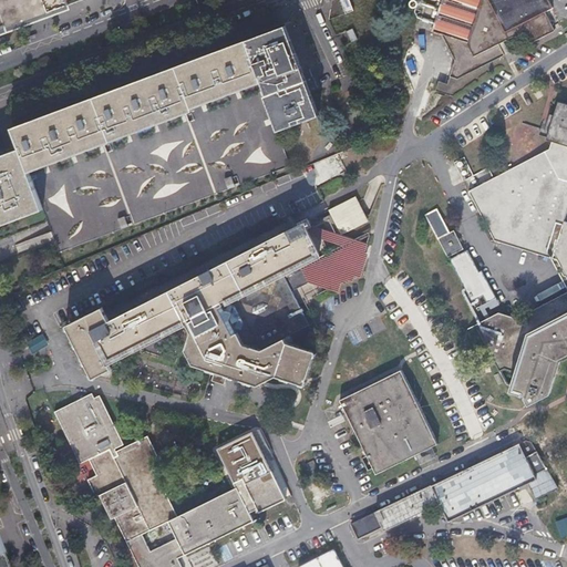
[(0,0),(0,28),(66,3),(64,0),(0,0)]
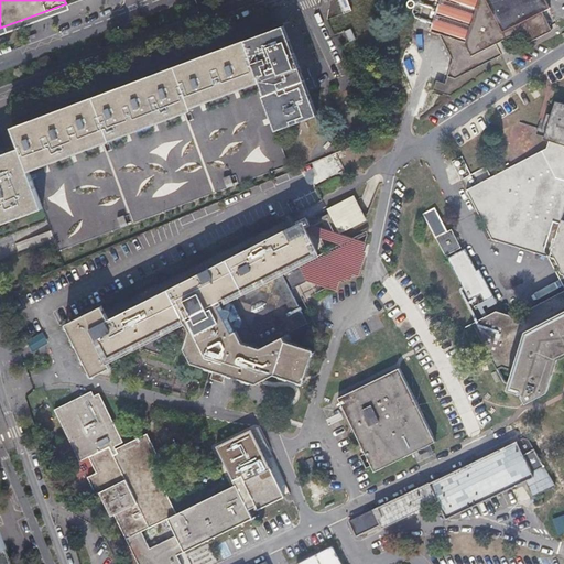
[(336,0),(343,15),(350,12),(346,0),(336,0)]
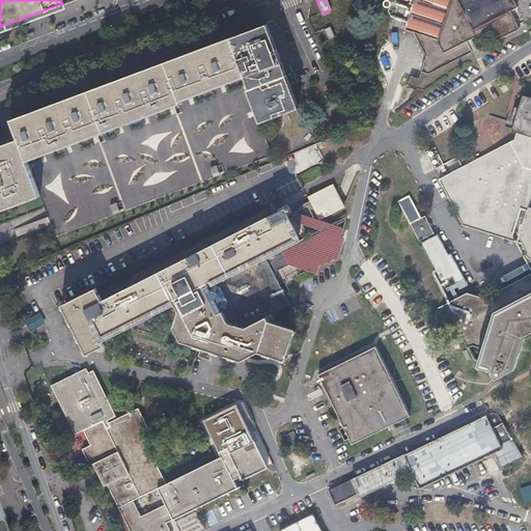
[(518,8),(513,0),(415,0),(406,26),(414,29),(421,57),(418,73),(430,75),(476,52),(470,39),(479,35),(498,40),(520,30),(511,11),(518,8)]
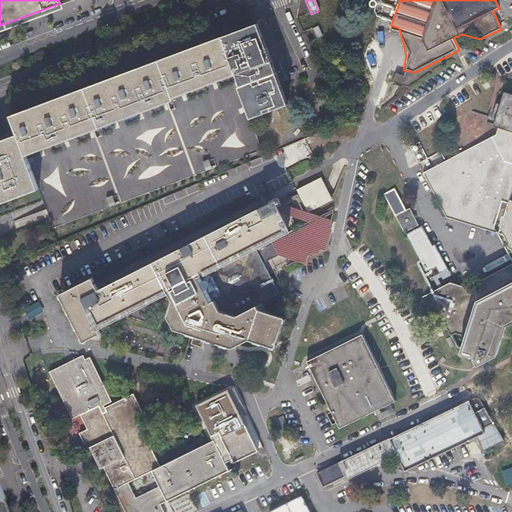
[(256,22),(222,36),(235,72),(238,81),(239,83),(238,84),(250,117),(286,103),(256,22)]
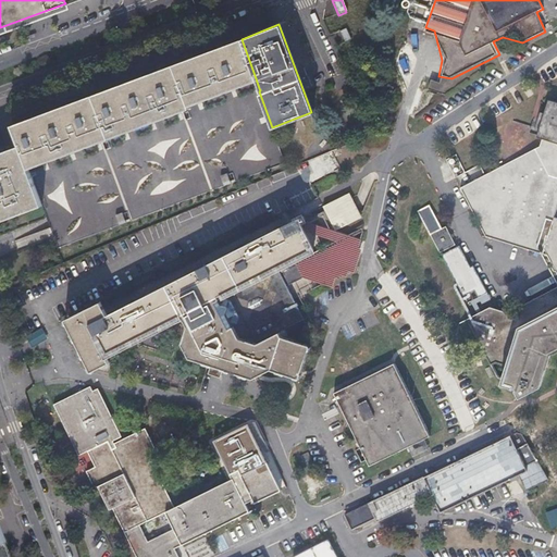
[(256,78),(242,39),(11,125),(19,145),(0,151),(0,221),(41,206),(27,170),(111,138),(188,108),(187,103),(256,78)]
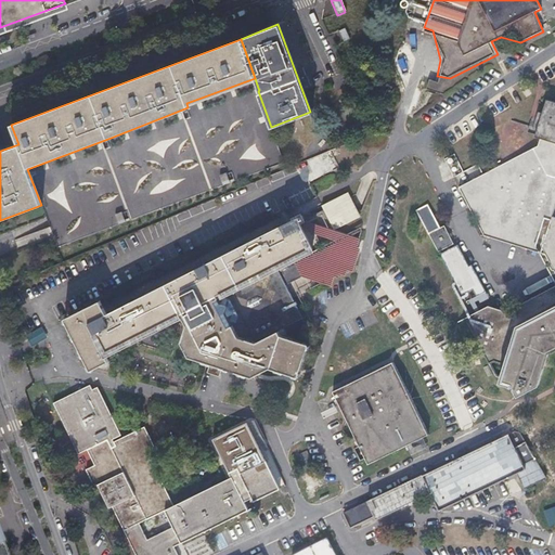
[(435,93),(435,84),(426,82),(425,92),(435,93)]
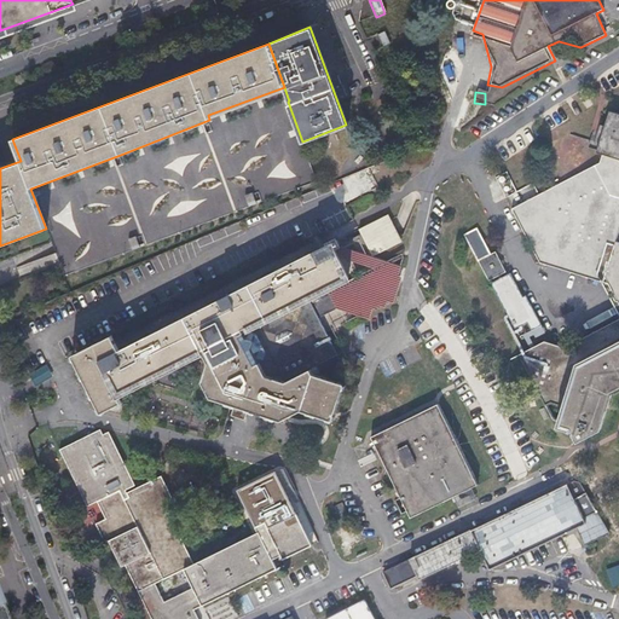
[(600,163),(512,209),(541,264),(549,266),(551,258),(573,264),(571,273),(601,283),(618,288),(618,319),(565,348),(544,342),(519,356),(544,406),(550,404),(562,408),(556,429),(572,433),(574,440),(580,443),(601,433),(613,394),(618,391),(618,114),(609,111),(605,127),(601,126),(599,131),(603,132),(597,152),(602,155),(600,163)]
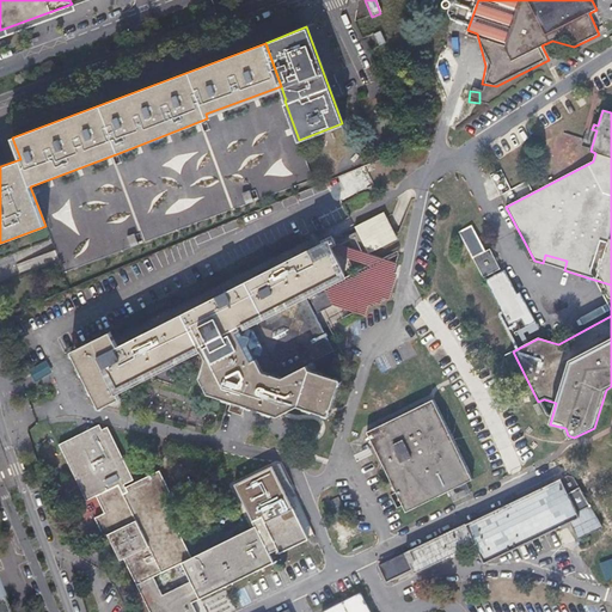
[(342,200),(357,191),(374,184),(365,165),(299,191),(310,215),(342,200)]
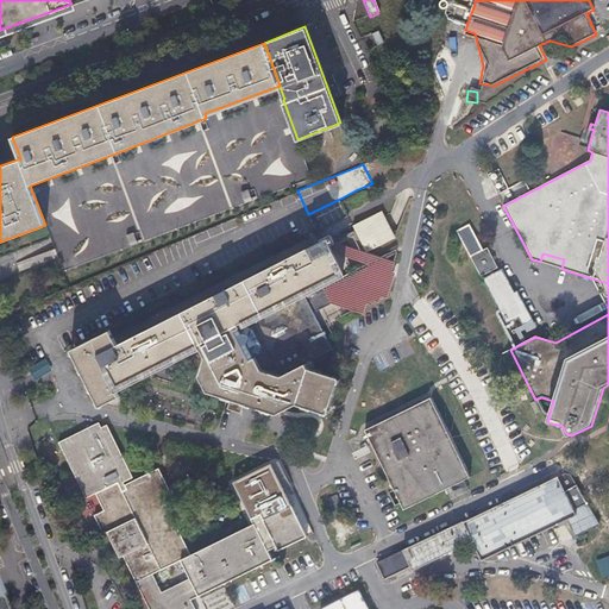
[(243,202),(246,201),(251,200),(248,189),(239,193),(243,202)]
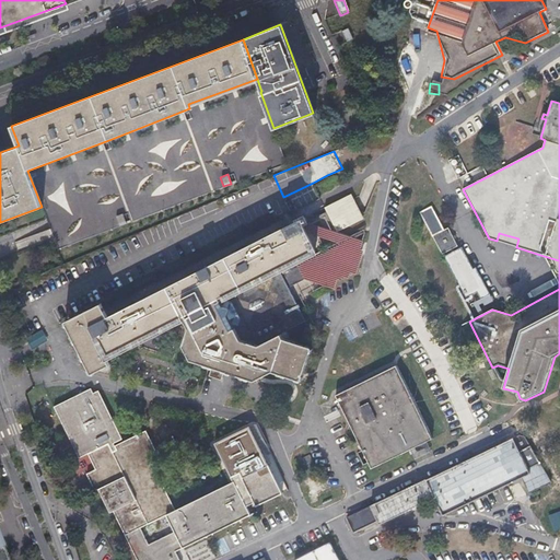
[(348,191),(323,206),(336,230),(361,216),(348,191)]
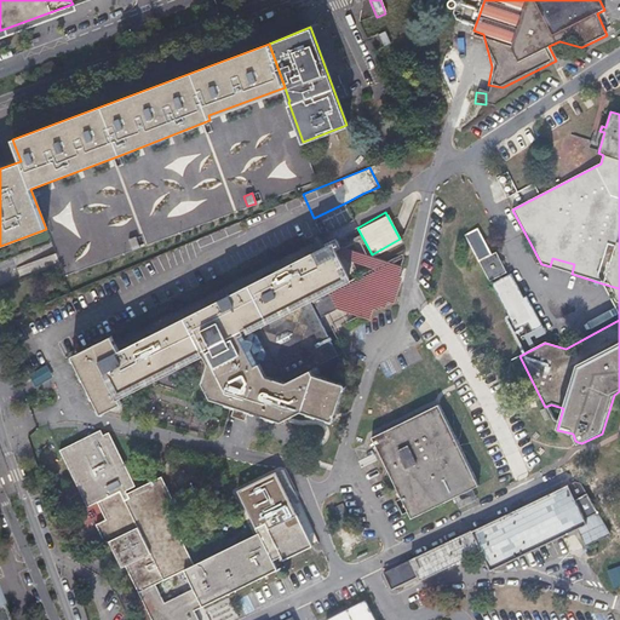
[(492,256),(478,228),(464,235),(478,262),(492,256)]
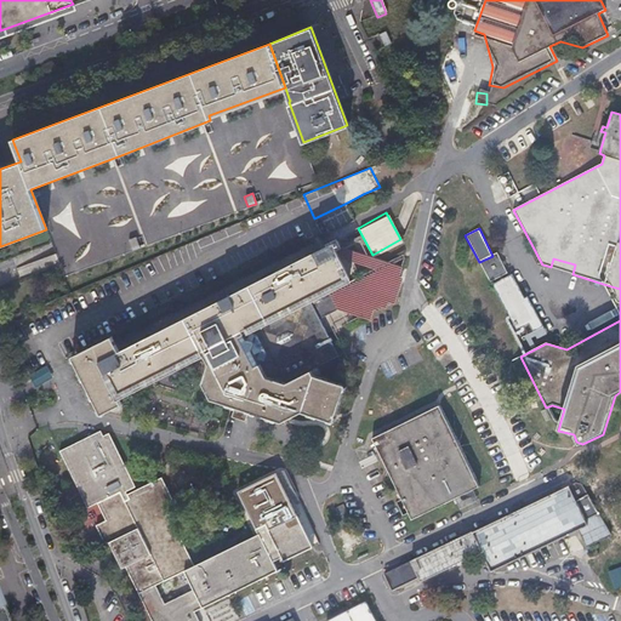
[(101,362),(119,397),(201,353),(204,357),(210,357),(217,353),(221,360),(214,364),(208,383),(226,388),(233,385),(235,388),(240,389),(237,399),(251,403),(251,400),(255,402),(254,404),(284,415),(305,404),(336,414),(347,379),(309,368),(336,353),(318,318),(339,307),(362,313),(391,298),(396,277),(376,271),(364,278),(360,286),(348,284),(346,279),(351,277),(335,246),(341,243),(339,239),(120,352),(101,362)]
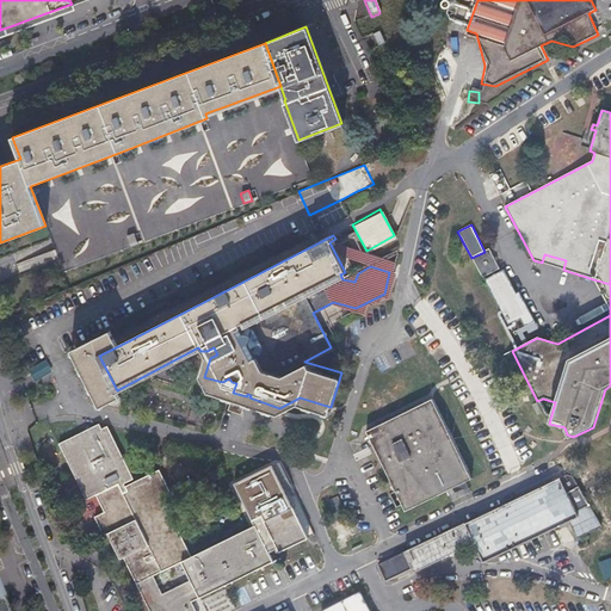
[(129,246),(133,245),(136,244),(133,235),(125,238),(129,246)]
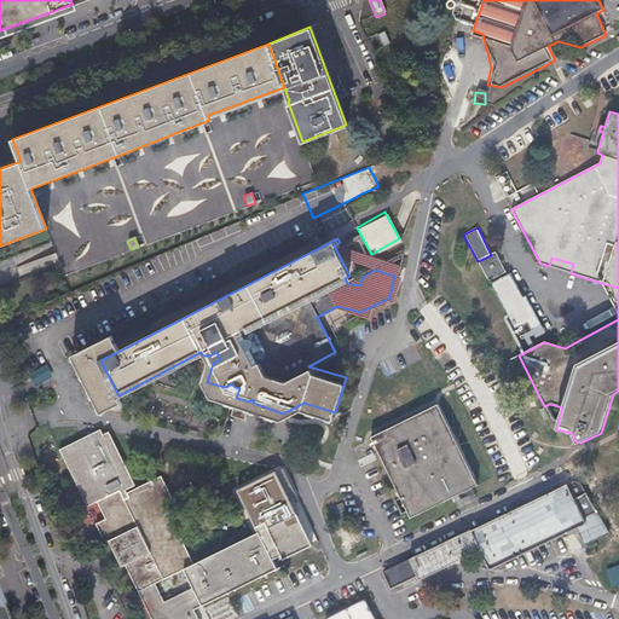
[(491,255),(478,261),(489,282),(505,273),(496,253),(491,255)]
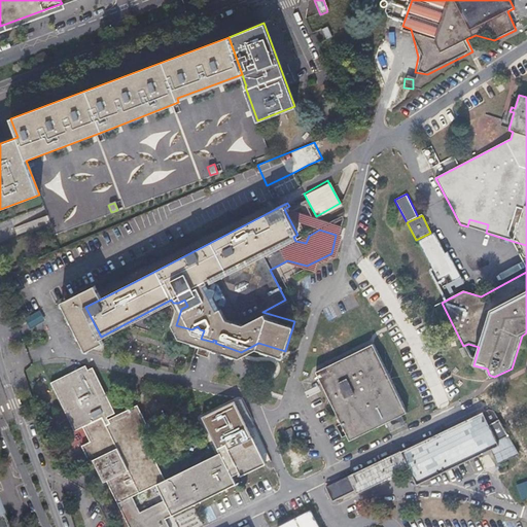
[(469,219),(467,226),(486,233),(488,224),(469,219)]
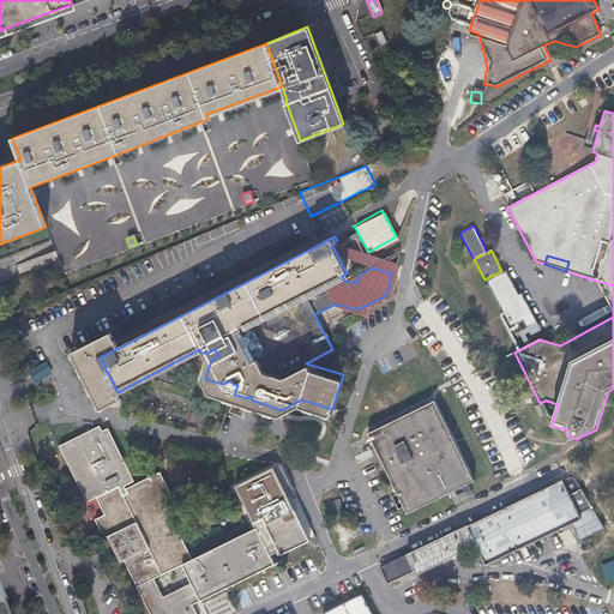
[(613,286),(596,281),(613,313),(613,286)]
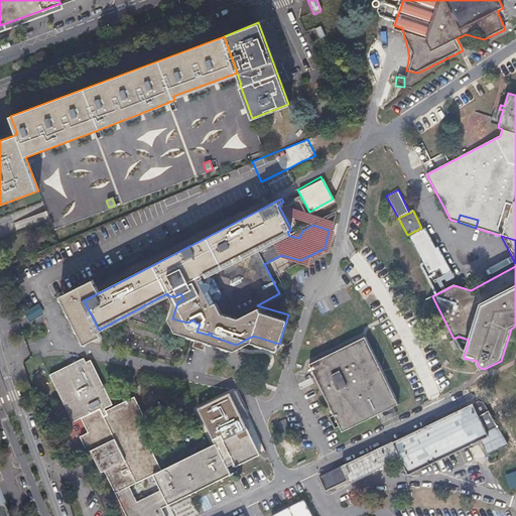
[(273,260),(276,271),(287,268),(284,257),(273,260)]
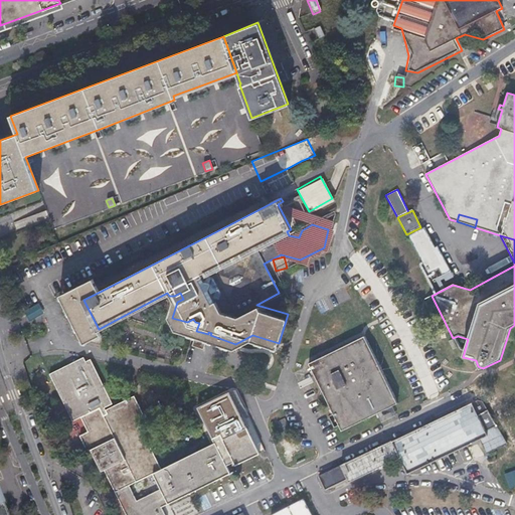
[(99,329),(83,300),(100,292),(94,280),(60,296),(84,344),(102,335),(99,329)]
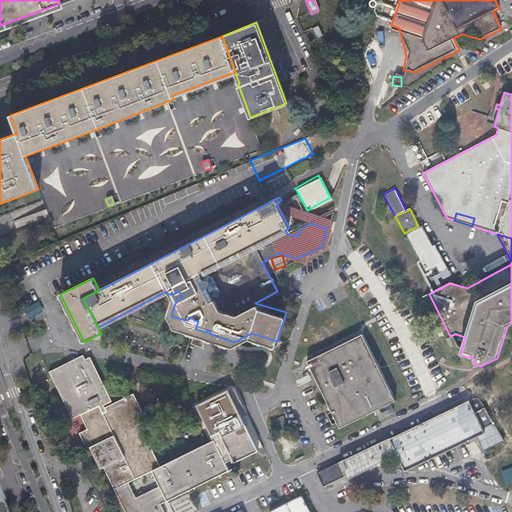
[(173,294),(168,294),(171,300),(167,315),(174,328),(194,334),(191,343),(202,346),(205,338),(232,347),(250,338),(276,346),(277,341),(251,333),(234,342),(209,333),(210,331),(207,330),(207,332),(195,329),(198,321),(194,320),(192,317),(186,320),(171,316),(176,300),(182,297),(179,291),(173,294)]
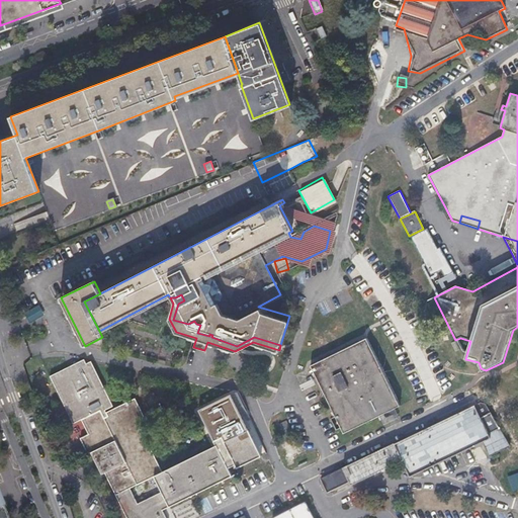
[(345,433),(372,419),(400,405),(366,338),(311,365),(345,433)]
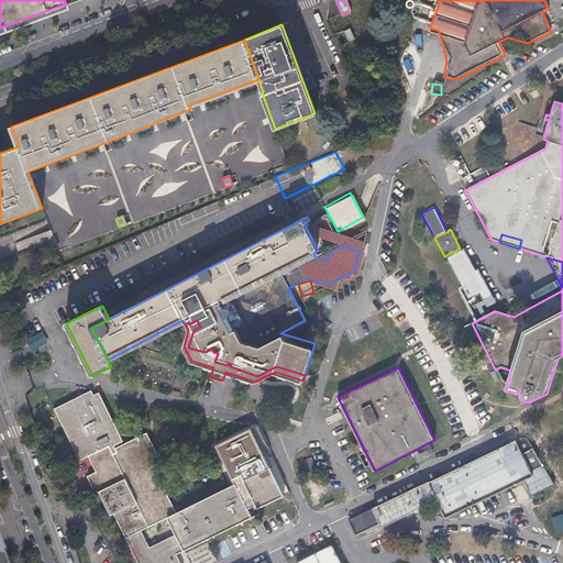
[(103,492),(125,537),(175,511),(152,465),(156,463),(159,462),(145,432),(114,448),(117,451),(112,453),(108,444),(121,439),(97,392),(92,393),(90,389),(53,407),(78,459),(87,454),(95,470),(86,474),(97,495),(103,492)]
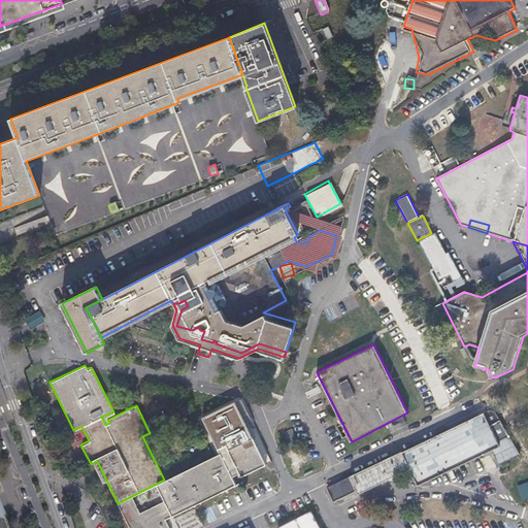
[(499,464),(520,454),(509,435),(496,413),(489,409),(327,487),(334,501),(357,491),(359,493),(409,469),(417,485),(492,449),(499,464)]
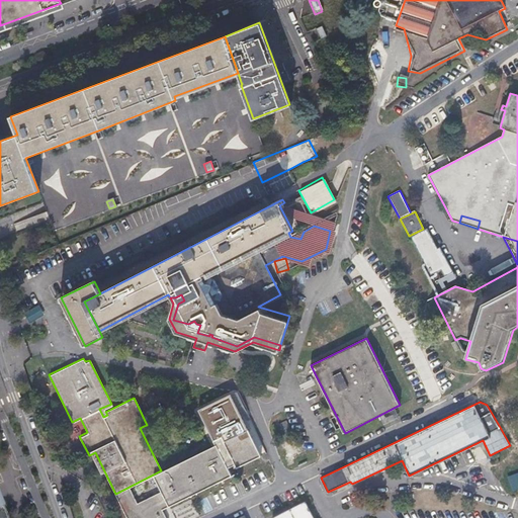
[(161,470),(115,494),(126,517),(164,517),(161,510),(232,476),(228,466),(235,463),(237,466),(260,454),(248,429),(225,440),(222,435),(212,439),(216,444),(166,468),(161,470)]
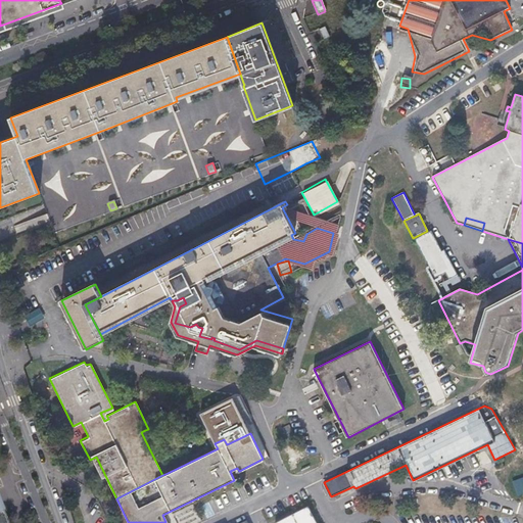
[(318,522),(308,507),(278,522),(318,522)]
